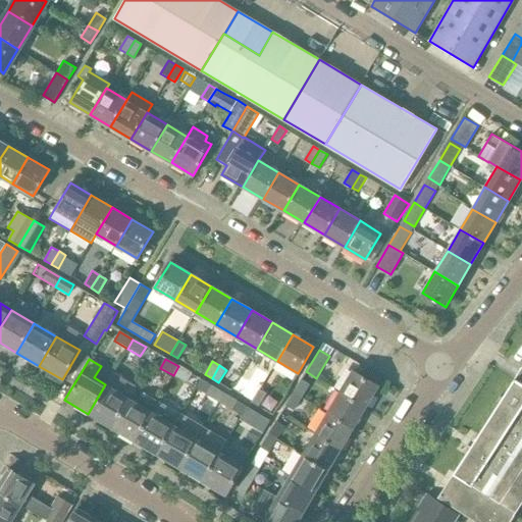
[(178,366),(173,375),(186,383),(192,374),(178,366)]
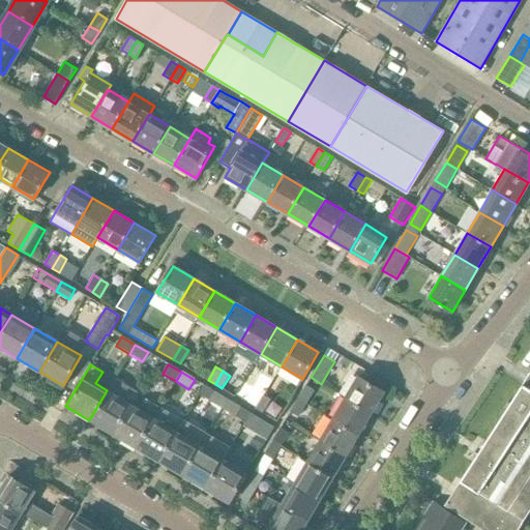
[(529,503),(529,375),(471,466),(529,503)]
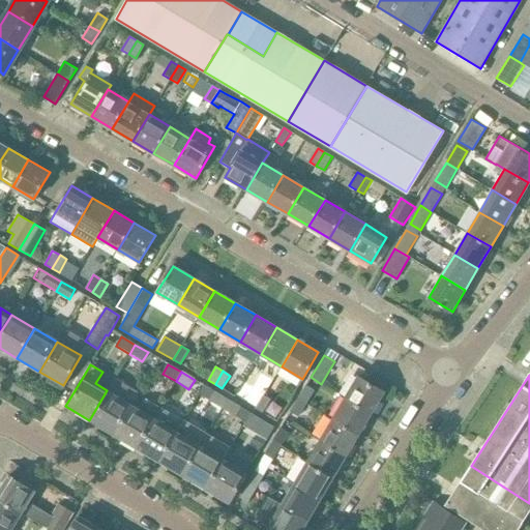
[(344,398),(371,414),(384,391),(357,376),(344,398)]
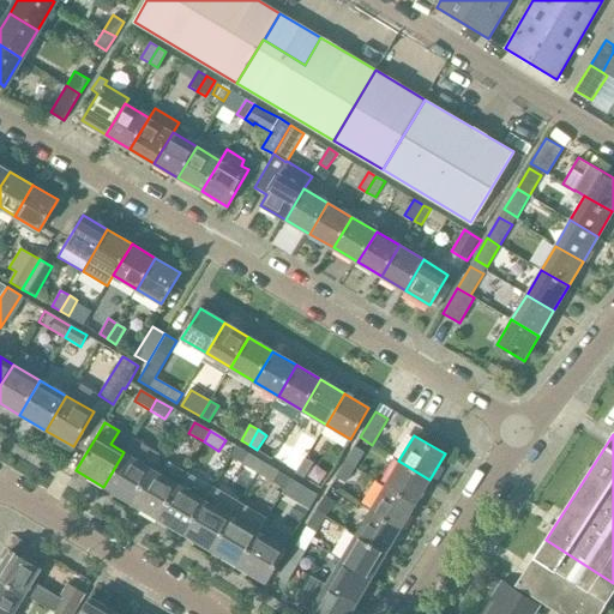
[(296,474),(306,458),(282,444),(271,461),(288,470),(289,469),(296,474)]
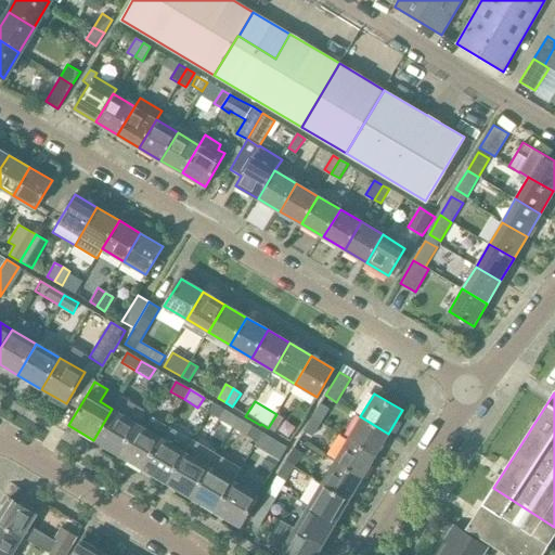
[(312,417),(321,424),(330,409),(320,403),(312,417)]
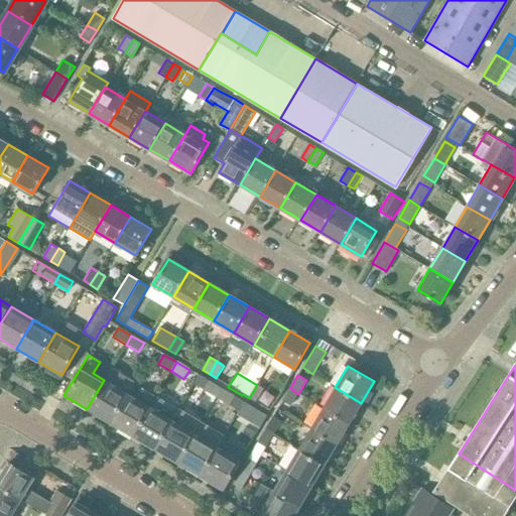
[(126,393),(104,380),(87,409),(109,422),(126,393)]
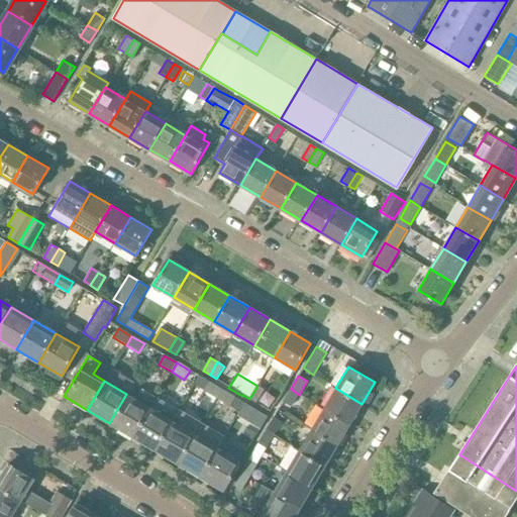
[(216,399),(221,390),(210,383),(204,392),(216,399)]
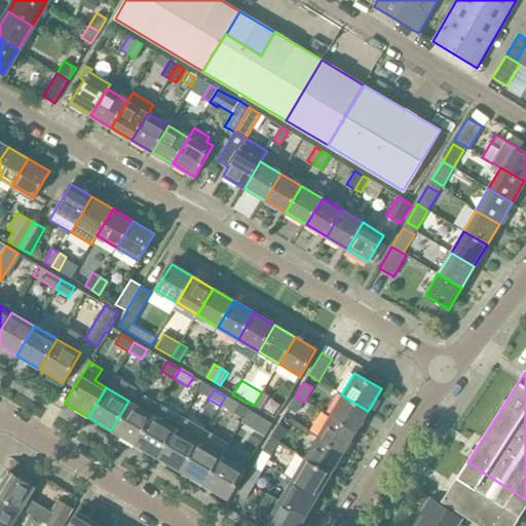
[(262,392),(254,406),(261,410),(269,397),(262,392)]
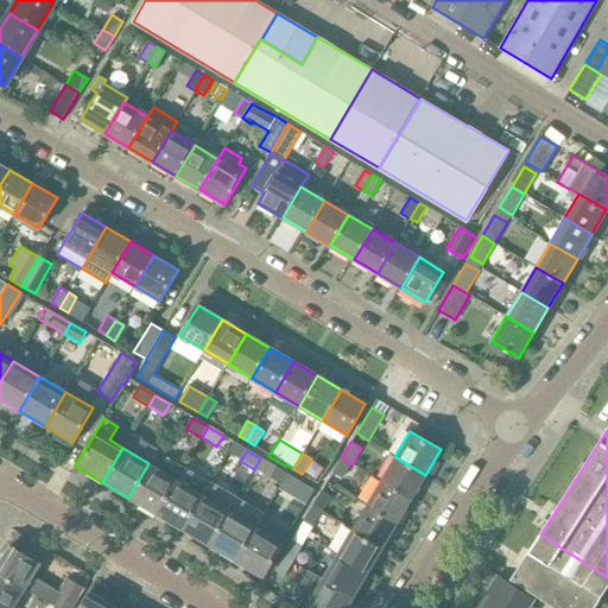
[(411,499),(425,475),(394,456),(380,481),(411,499)]
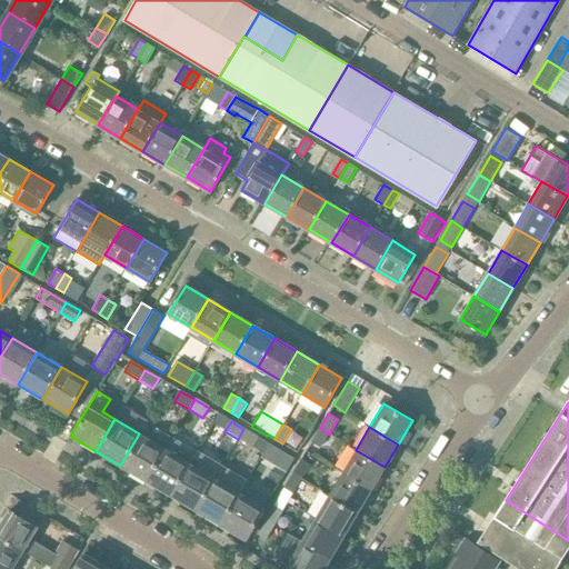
[(149,440),(139,433),(120,466),(146,481),(171,437),(156,428),(149,440)]
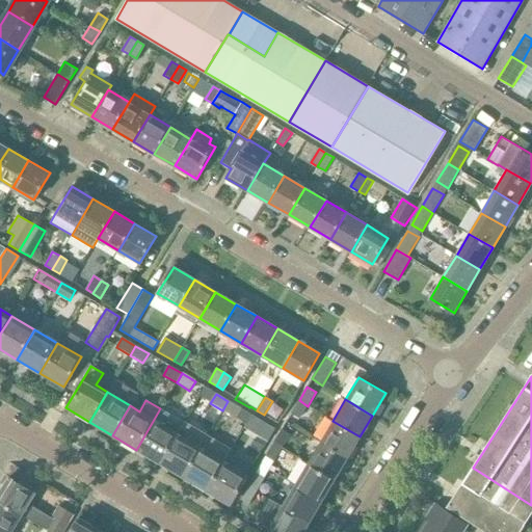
[(308,406),(299,400),(292,414),(300,419),(308,406)]
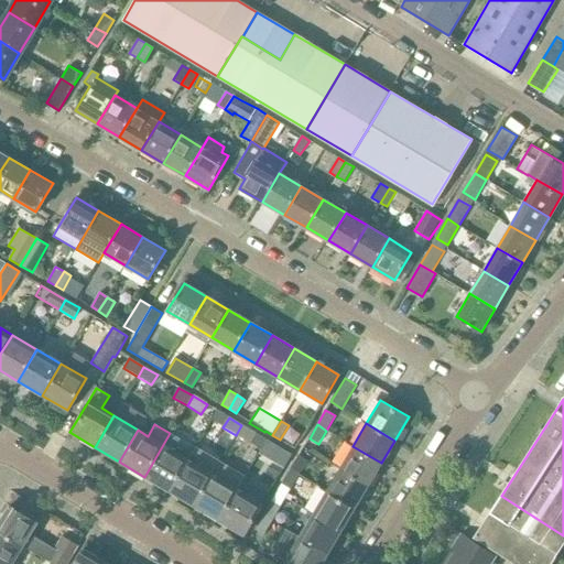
[(241,425),(236,435),(250,444),(256,433),(241,425)]
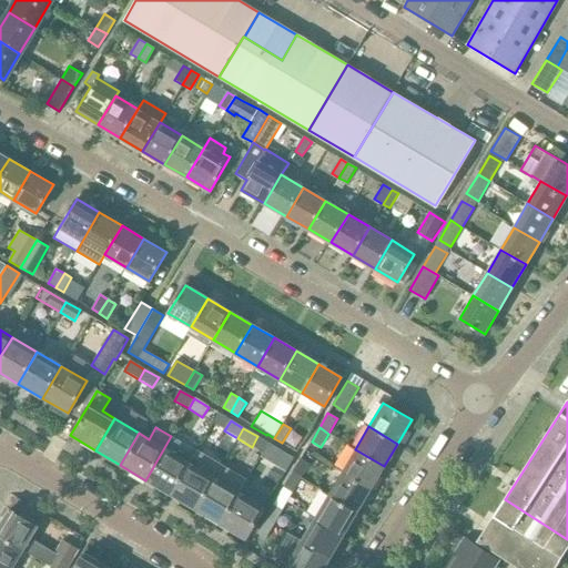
[(145,480),(170,495),(189,463),(196,452),(171,436),(145,480)]
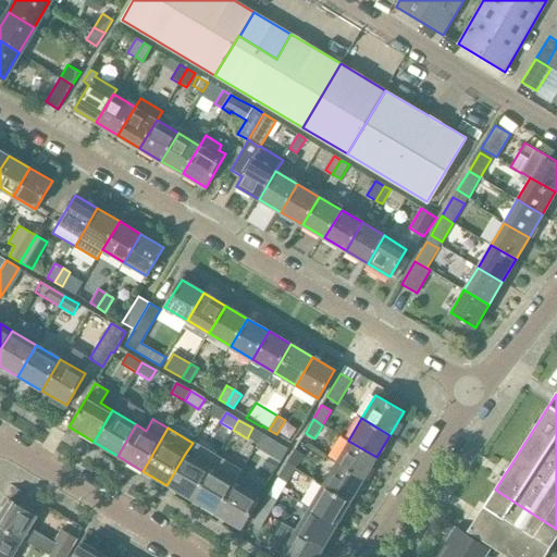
[(274,441),(269,452),(282,459),(288,449),(274,441)]
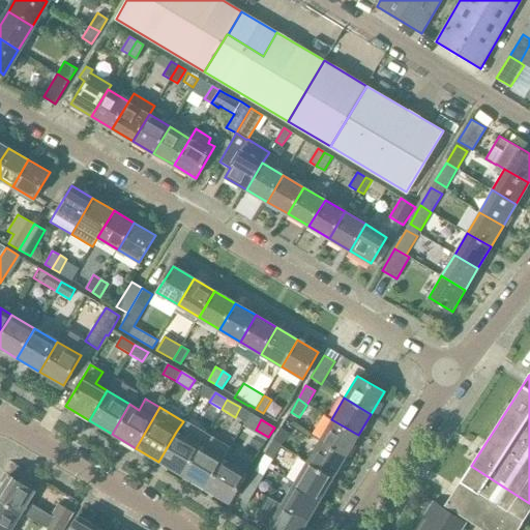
[(346,457),(358,435),(331,419),(319,440),(346,457)]
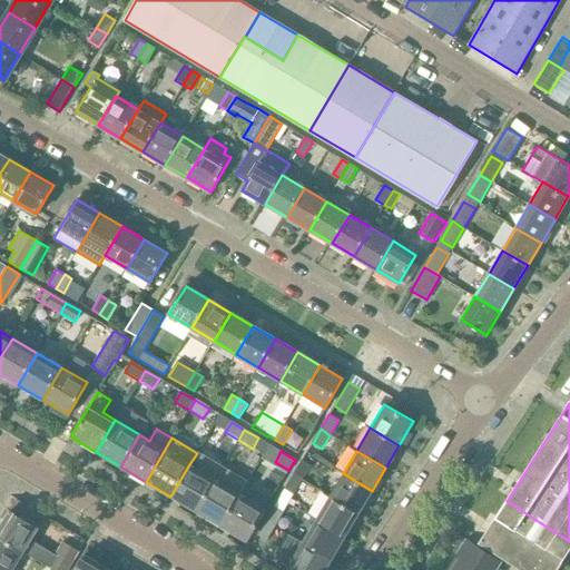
[(294,475),(303,481),(312,467),(302,461),(294,475)]
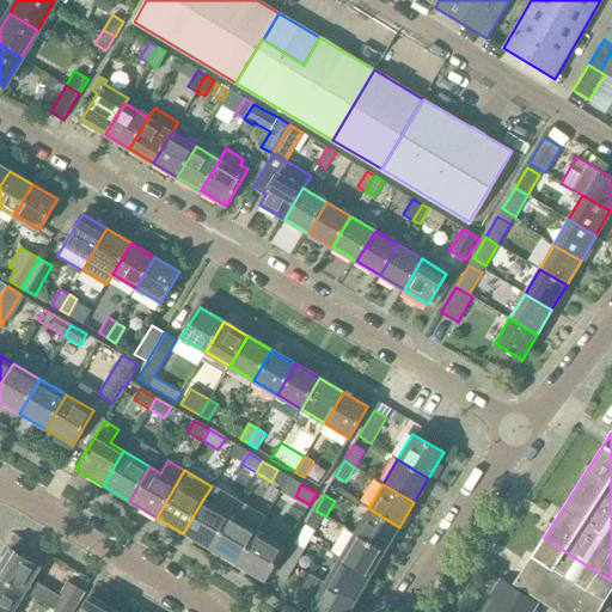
[(231,514),(203,499),(183,533),(210,549),(231,514)]
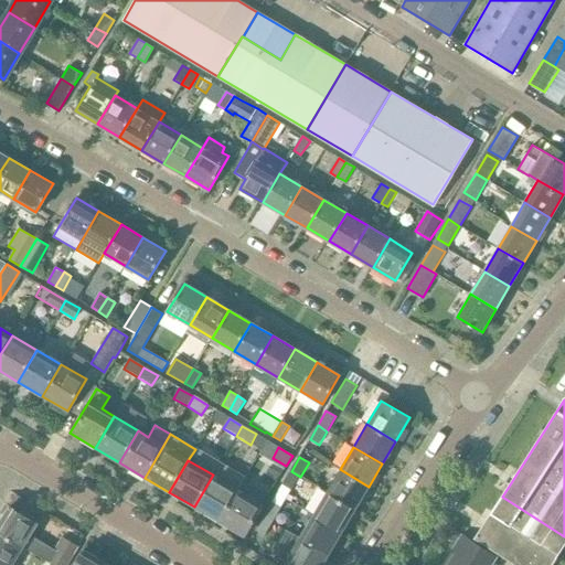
[(355,509),(369,487),(340,469),(327,492),(355,509)]
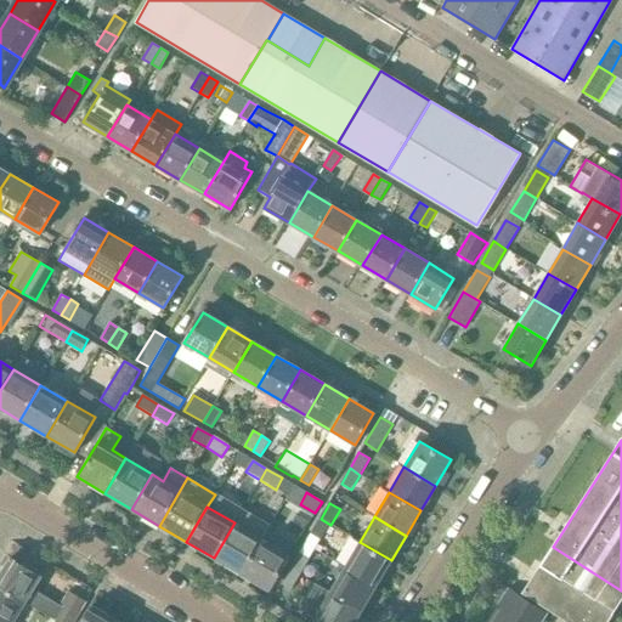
[(331,525),(321,519),(311,533),(322,539),(331,525)]
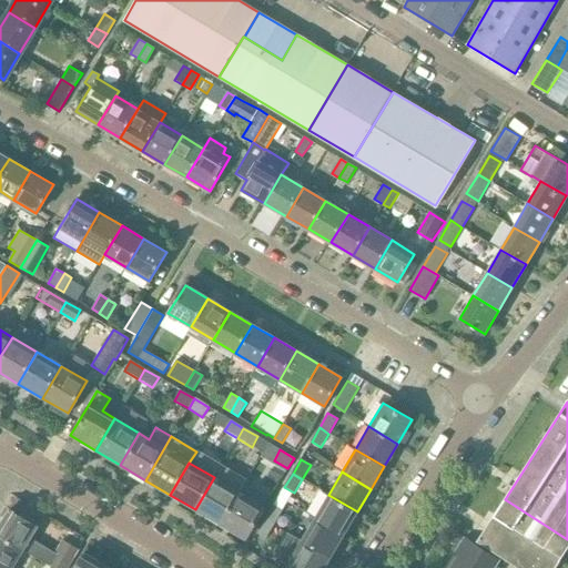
[(239,492),(214,477),(195,509),(220,524),(239,492)]
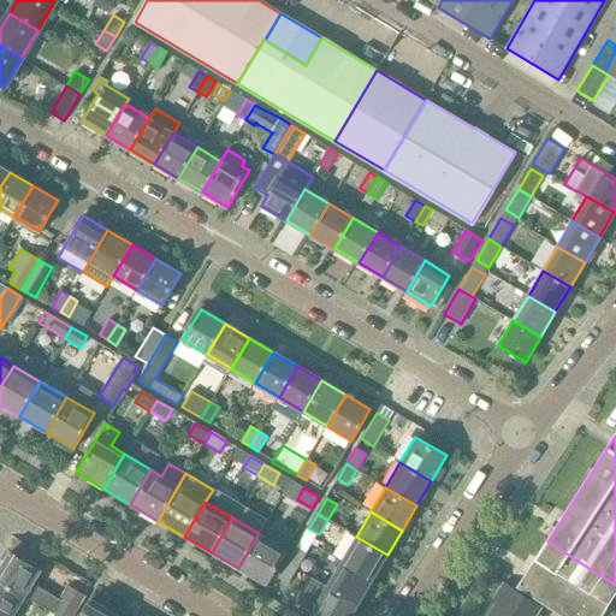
[(259,533),(238,568),(266,585),(286,550),(259,533)]
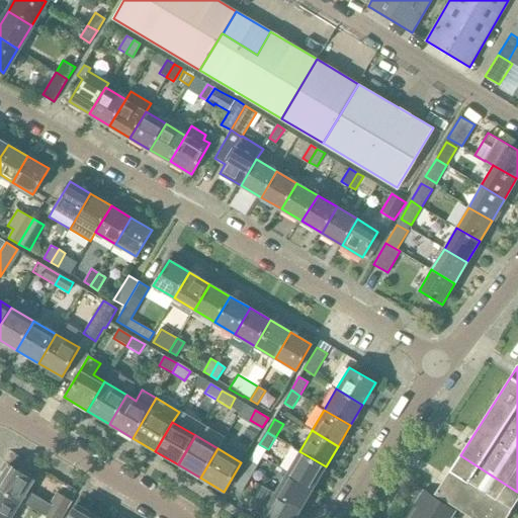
[(313,488),(326,466),(299,451),(286,472),(313,488)]
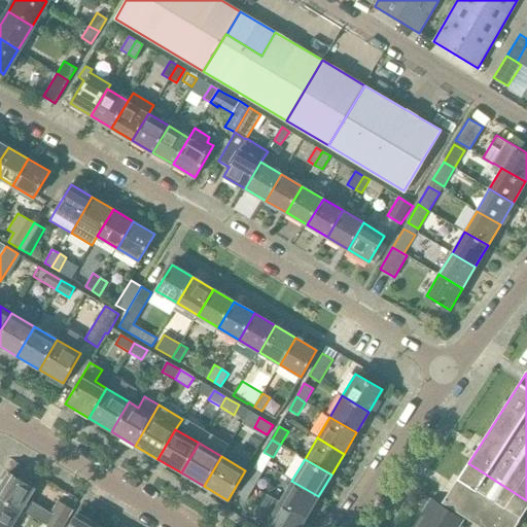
[(482,526),(514,526),(526,506),(526,500),(468,463),(444,502),(482,526)]
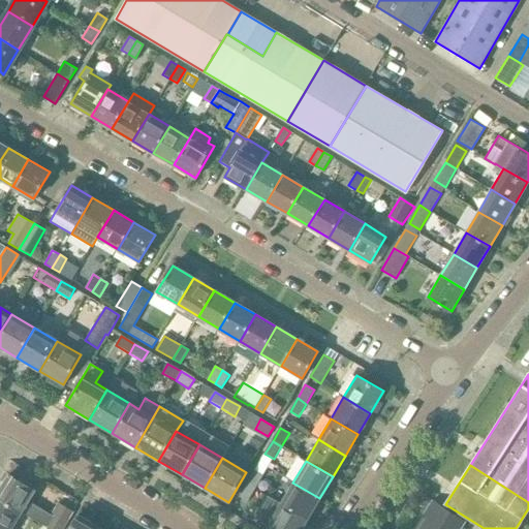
[(254,470),(247,484),(276,500),(278,495),(268,489),(269,488),(259,483),(263,476),(254,470)]
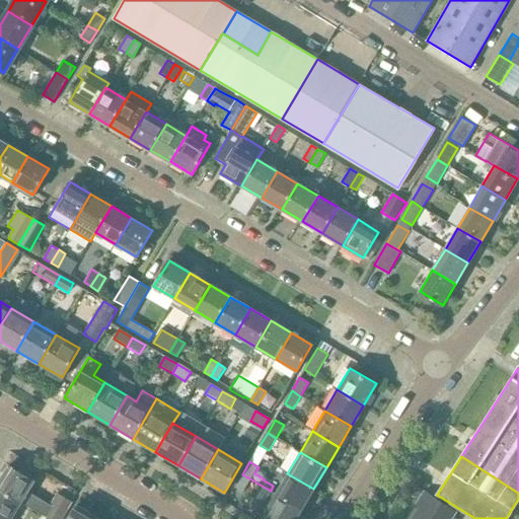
[(0,478),(0,490),(20,503),(42,516),(47,518),(61,518),(72,503),(57,493),(49,505),(27,492),(33,480),(8,465),(0,478)]
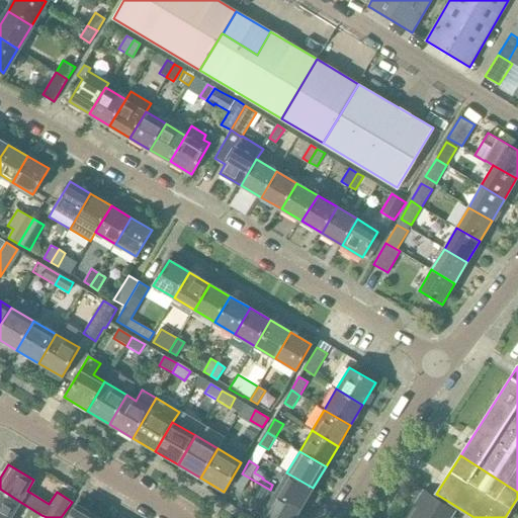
[(300,508),(313,488),(286,472),(274,493),(300,508)]
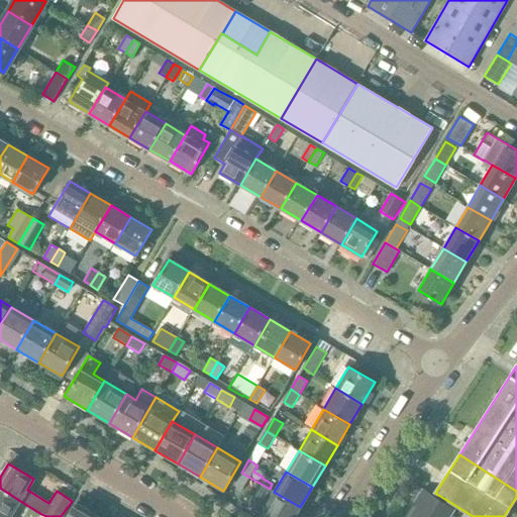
[(233,486),(242,491),(249,479),(269,489),(270,489),(241,473),(233,486)]
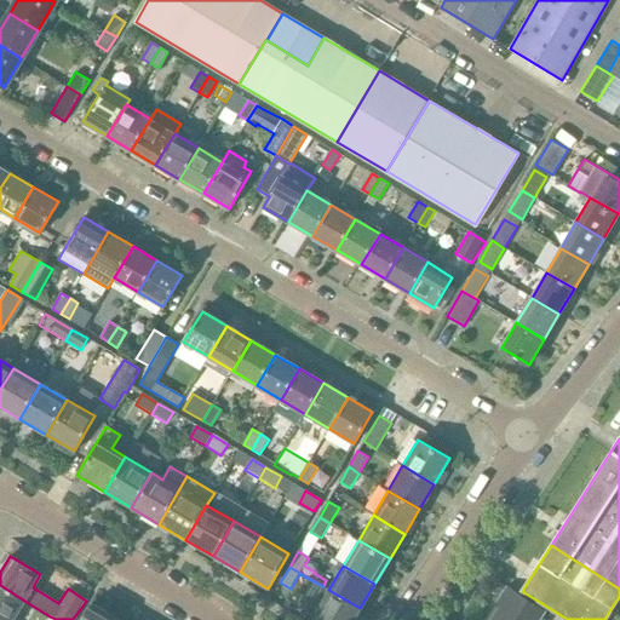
[(0,585),(0,619),(1,619),(12,619),(24,601),(0,585)]
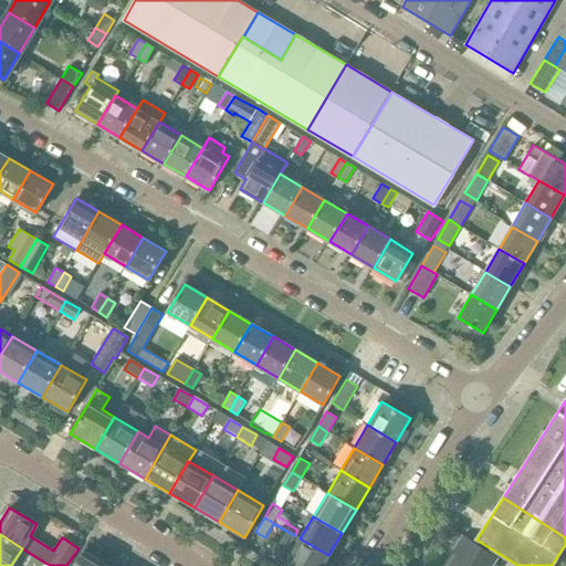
[(322,565),(328,555),(300,538),(286,562),(292,565),(322,565)]
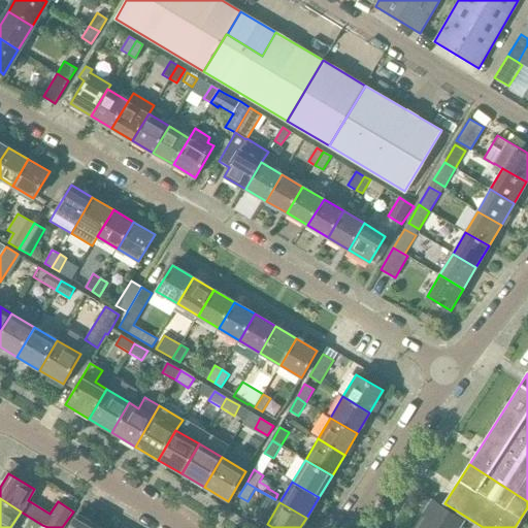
[(421,527),(457,527),(462,521),(436,504),(421,527)]
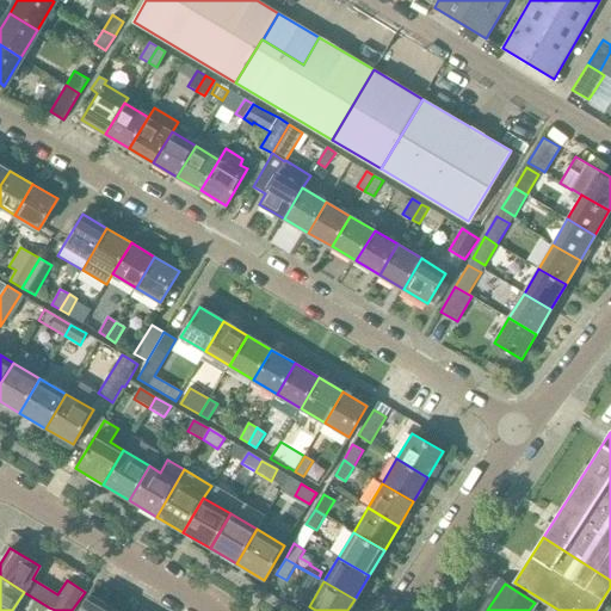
[(115,610),(116,610),(90,594),(80,610),(115,610)]
